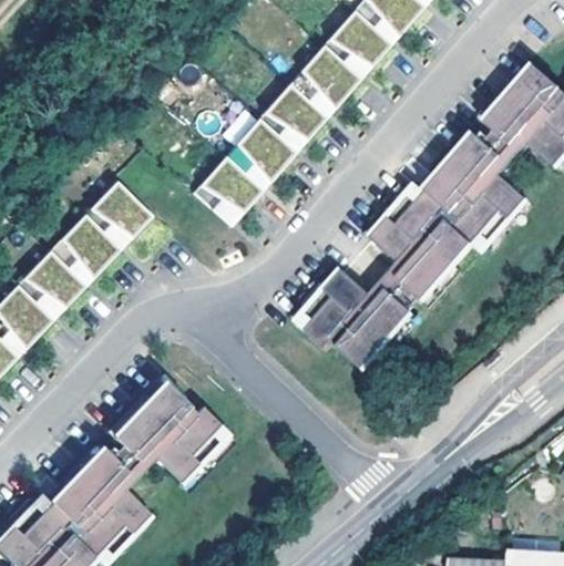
[(363,0),(195,192),(233,225),(256,199),(287,164),(322,123),(350,91),(387,51),(414,19),(430,0),(363,0)]
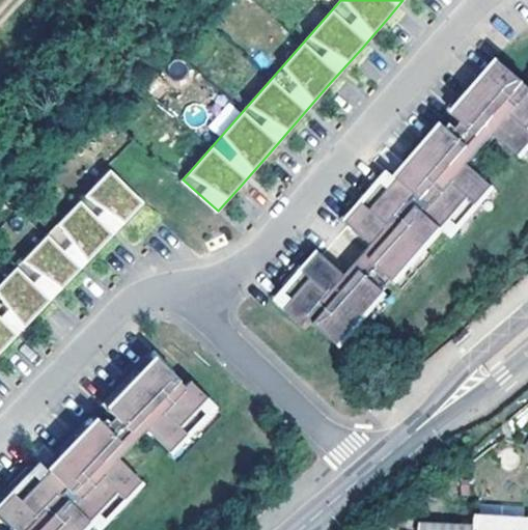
[(527,84),(503,64),(456,117),(465,124),(460,130),(455,135),(447,128),(400,182),(392,174),(350,225),(376,247),(364,260),(350,277),(324,254),(280,304),(306,327),(311,321),(341,346),(387,294),(380,287),(389,276),(397,283),(443,229),(451,236),(495,187),(469,164),(495,134),(521,157),(527,148),(527,84)]
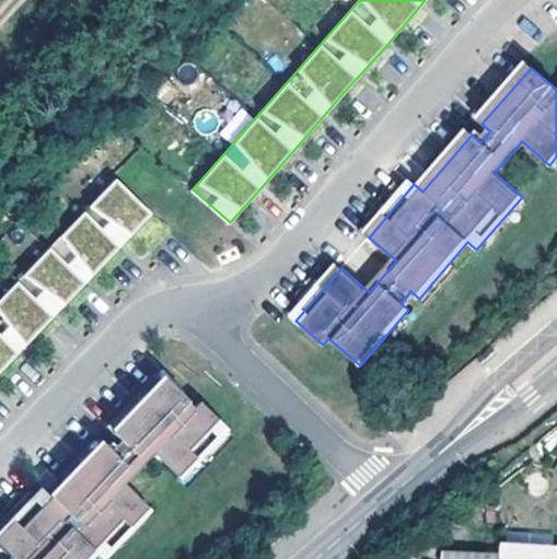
[(116,178),(0,299),(0,371),(11,360),(39,330),(79,290),(108,258),(142,223),(152,213),(116,178)]
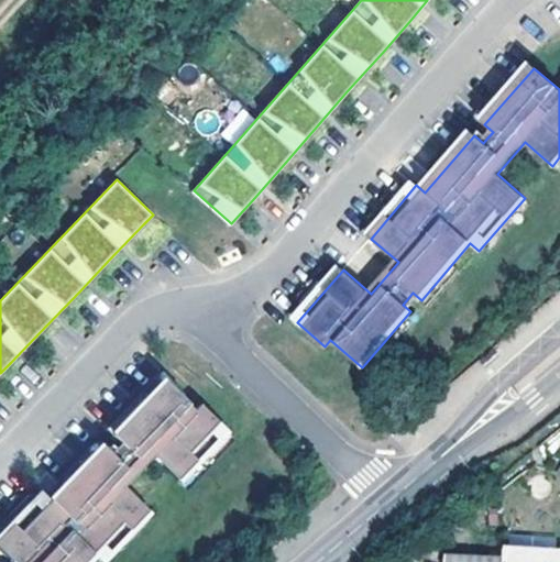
[(179,478),(228,429),(201,403),(195,409),(165,381),(113,434),(121,442),(110,453),(102,445),(97,451),(51,499),(43,492),(0,537),(0,548),(14,561),(83,561),(94,552),(101,560),(150,509),(123,484),(153,453),(179,478)]
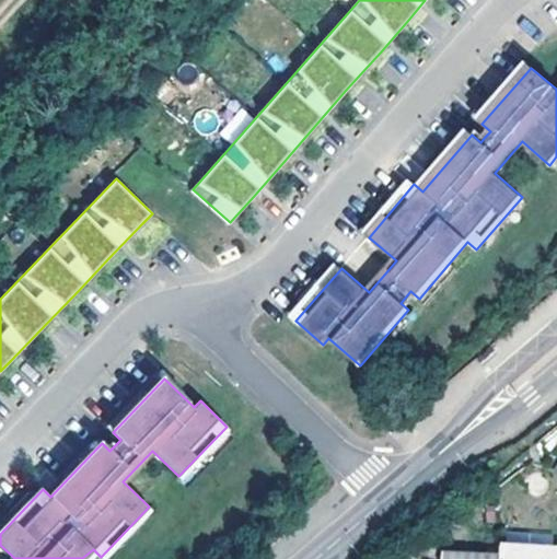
[(506,558),(556,558),(556,551),(508,548),(506,558)]
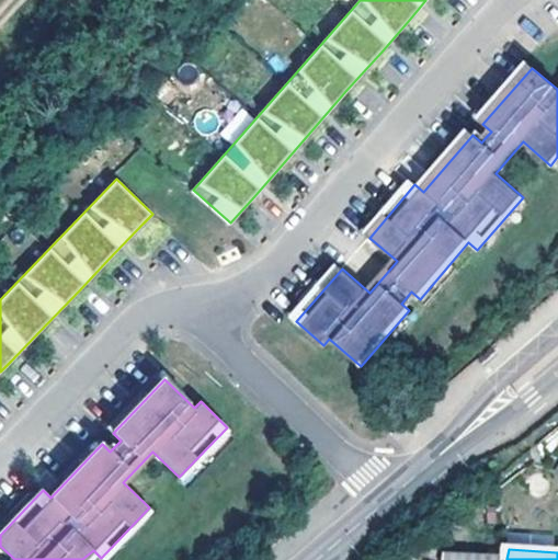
All buildings are outlined.
